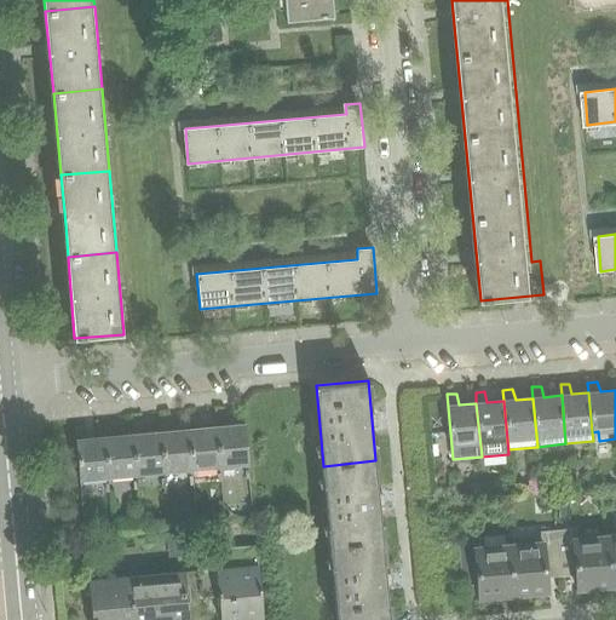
[(229,425),(226,414),(218,414),(219,426),(223,466),(251,464),(247,424),(229,425)]
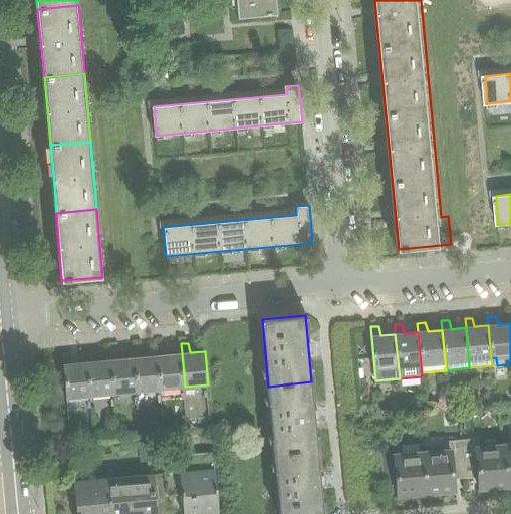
[(157,345),(158,355),(161,389),(185,387),(182,353),(167,354),(164,345),(157,345)]
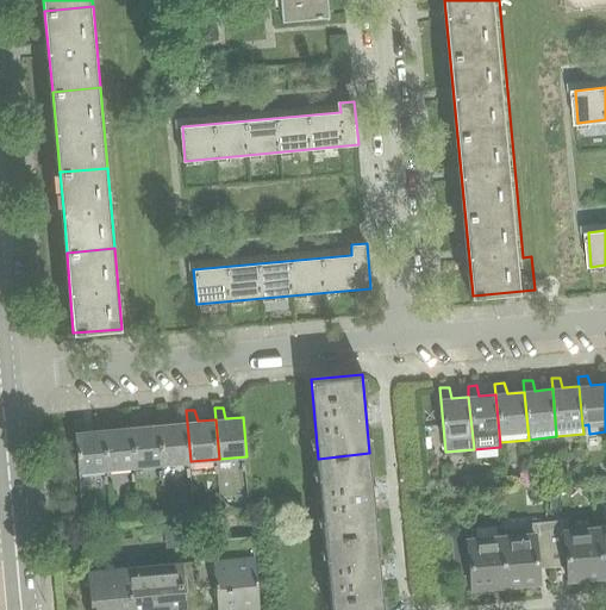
[(163,465),(191,461),(187,422),(170,424),(168,412),(158,414),(160,424),(163,465)]
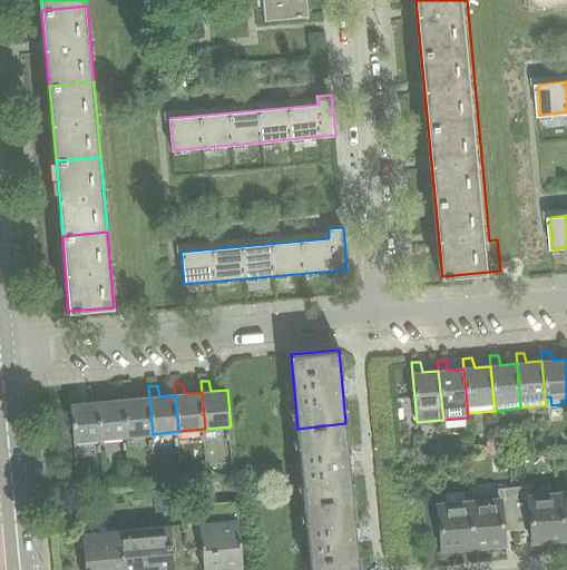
[(121,389),(121,400),(125,436),(153,434),(149,396),(133,397),(130,387),(121,389)]
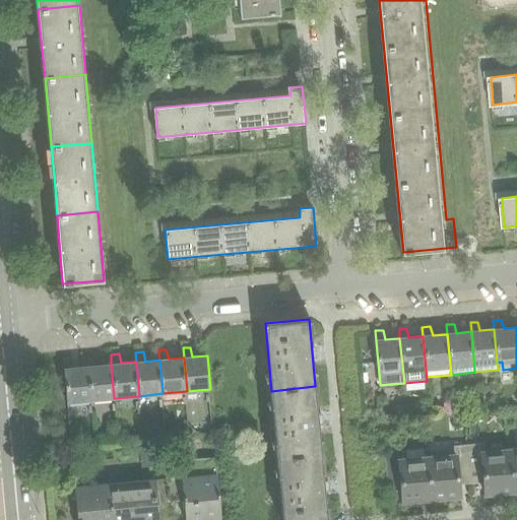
[(88,356),(89,366),(92,400),(114,398),(111,365),(98,366),(95,355),(88,356)]
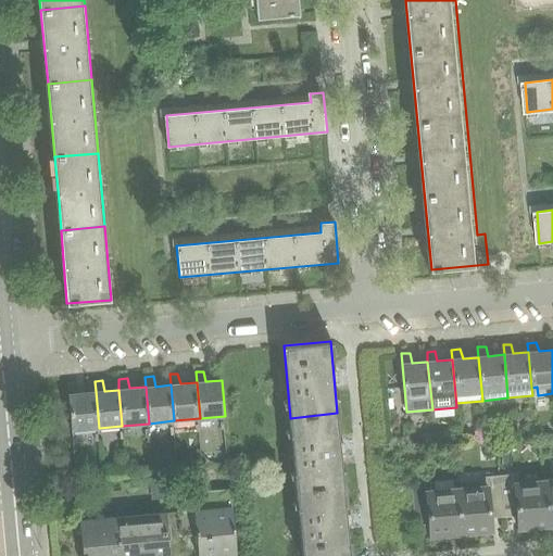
[(99,428),(96,391),(80,393),(77,382),(67,383),(72,430),(99,428)]
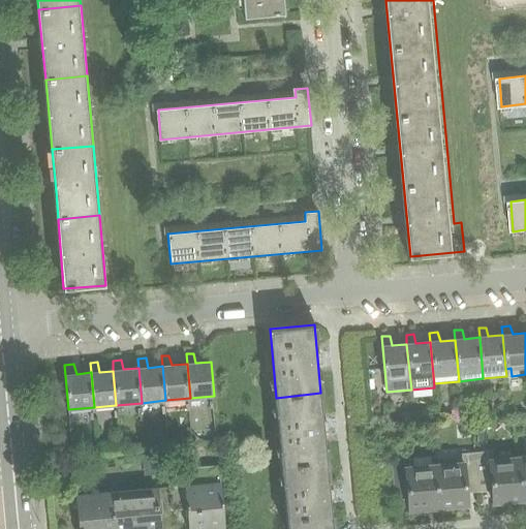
[(328,462),(320,393),(276,398),(282,466),(328,462)]
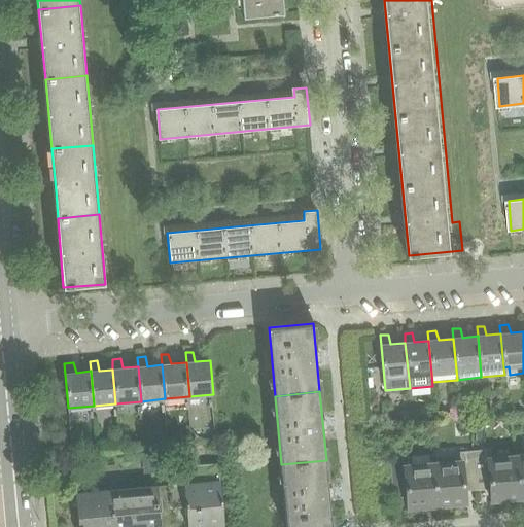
[(477,450),(481,489),(493,488),(494,500),(522,498),(519,456),(493,458),(492,449),(477,450)]
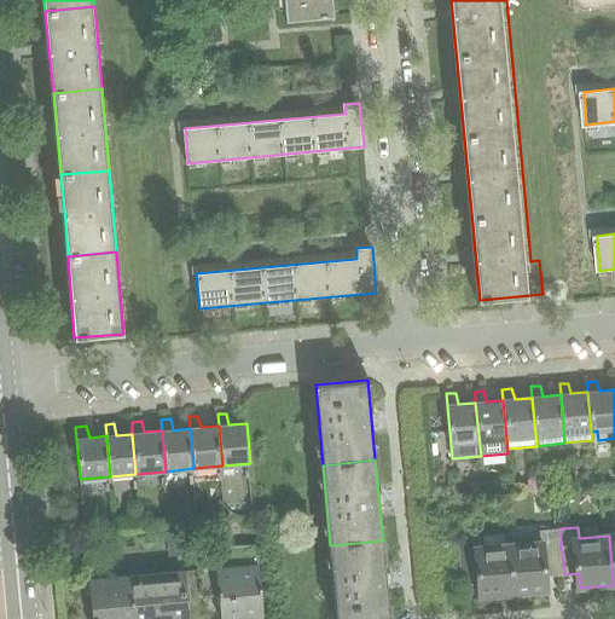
[(511,544),(515,594),(550,590),(549,576),(564,574),(560,528),(539,531),(540,542),(511,544)]
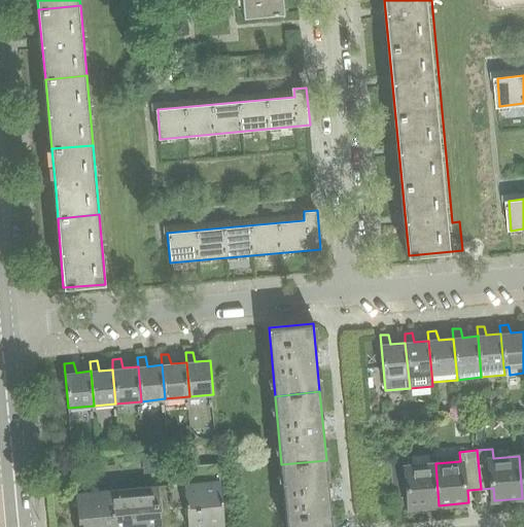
[(160,451),(143,453),(146,475),(163,472),(160,451)]
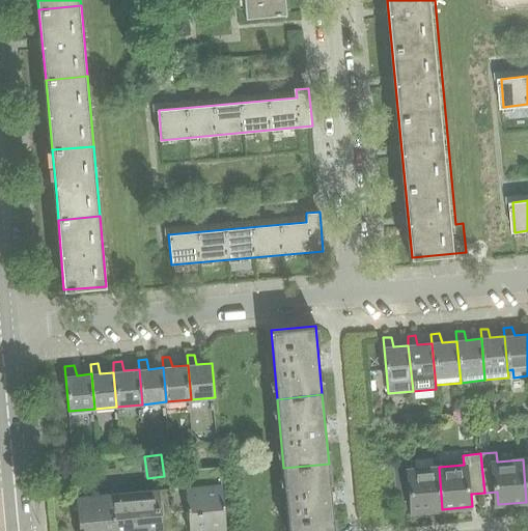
[(394,460),(398,500),(413,499),(414,511),(442,509),(439,467),(438,465),(413,468),(412,459),(394,460)]
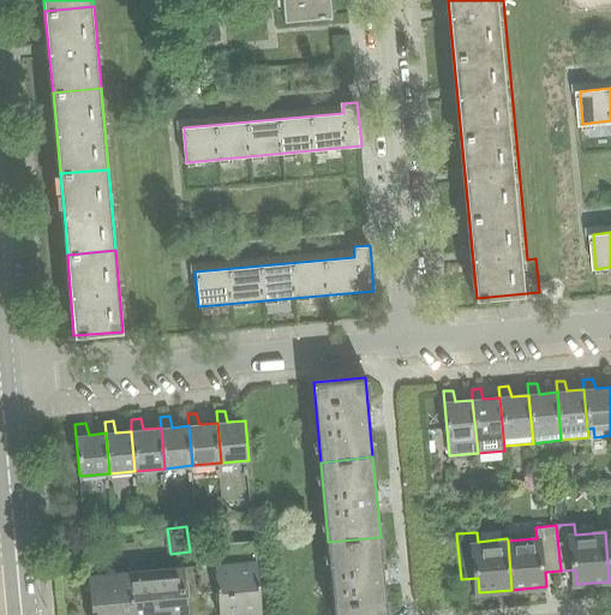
[(118,535),(106,536),(107,553),(120,551),(118,535)]
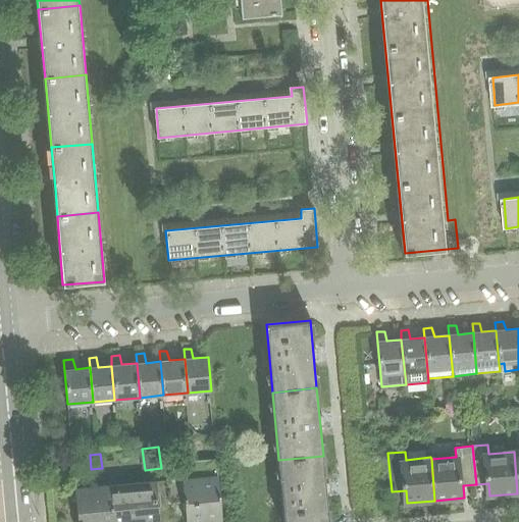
[(284,521),(329,521),(323,456),(278,460),(284,521)]
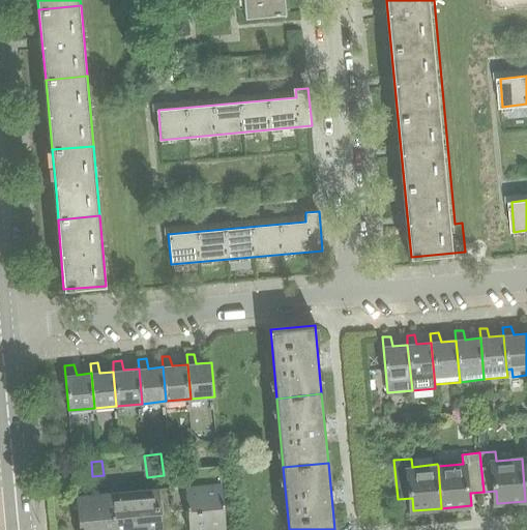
[(171,489),(173,511),(187,510),(188,529),(208,529),(227,528),(223,484),(195,487),(194,474),(170,476),(171,489)]
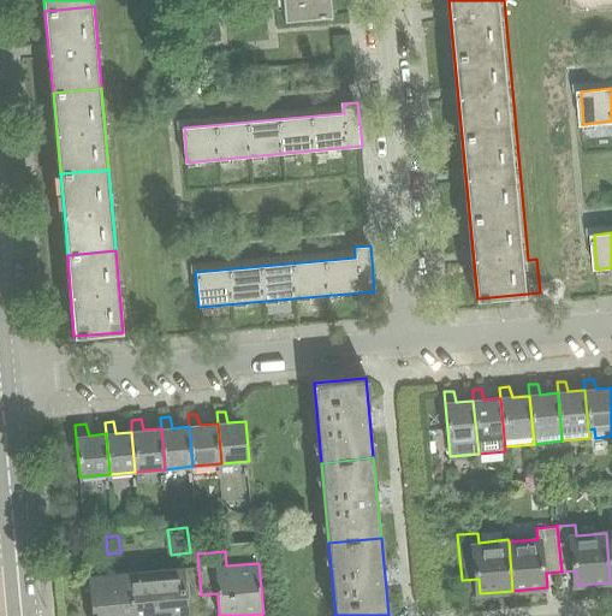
[(130,580),(132,615),(202,615),(201,594),(198,568),(182,570),(183,574),(164,575),(164,578),(130,580)]
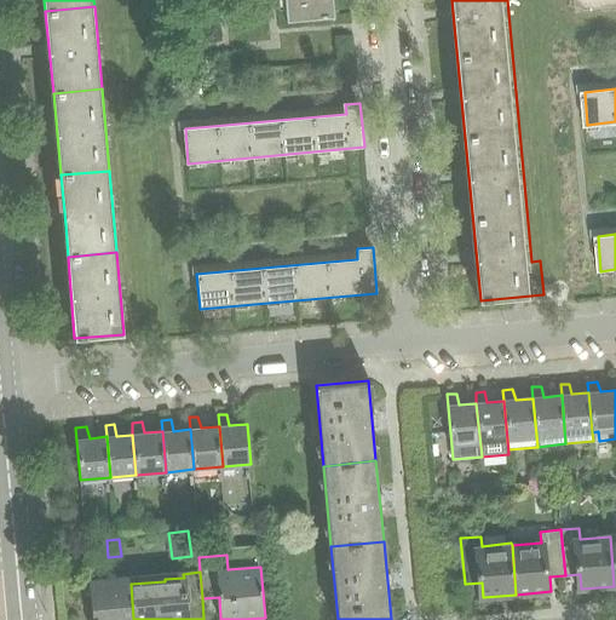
[(130,578),(90,581),(93,619),(133,619),(131,584),(130,578)]
